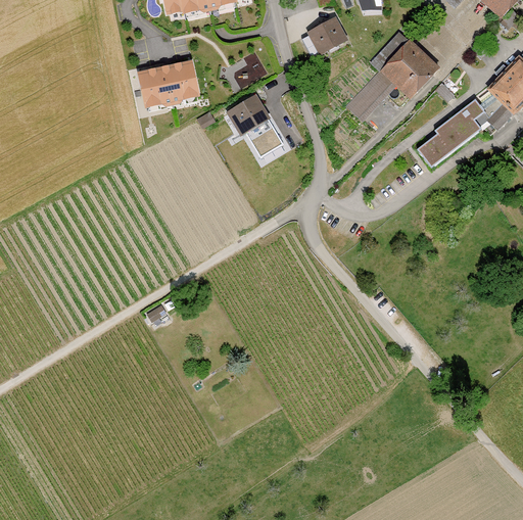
[(161,0),(164,14),(231,0),(161,0)]
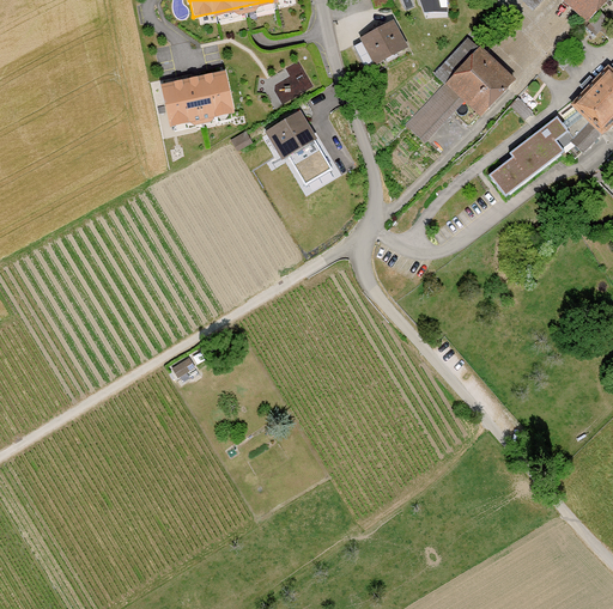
[(420,0),(424,11),(448,10),(447,0),(420,0)]
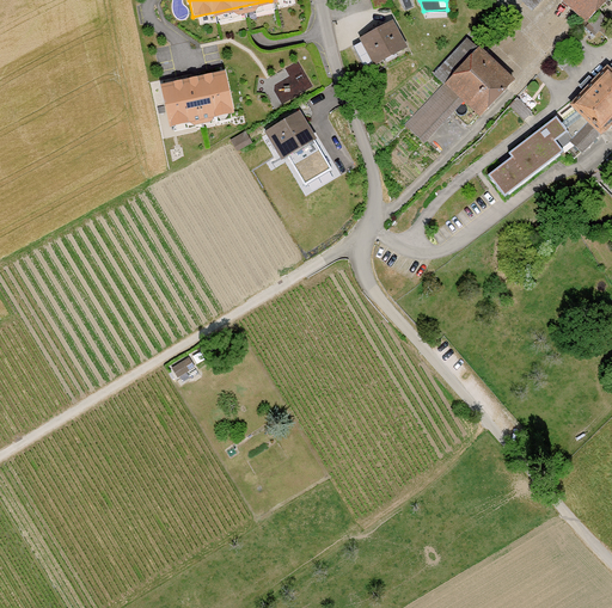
[(524,0),(533,8),(540,0),(564,0),(589,23),(609,0),(524,0)]
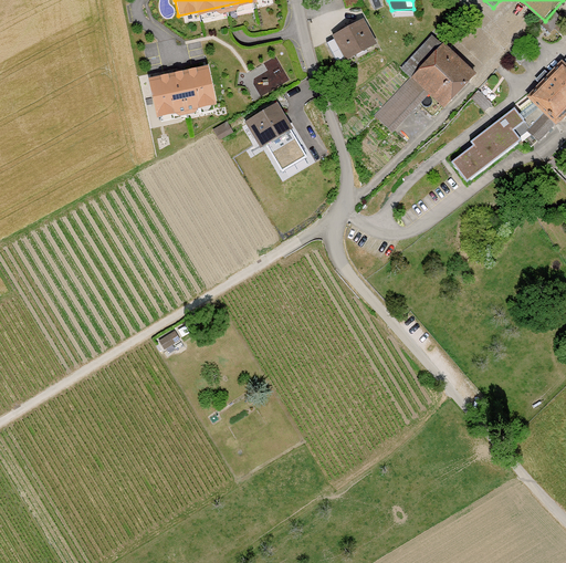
[(364,17),(332,34),(346,60),(377,42),(364,17)]
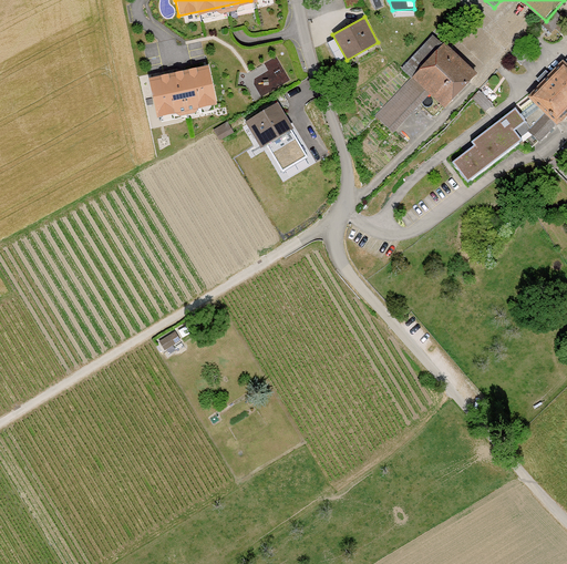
[(394,130),(429,92),(445,108),(476,73),(433,33),(402,67),(411,75),(375,112),(394,130)]
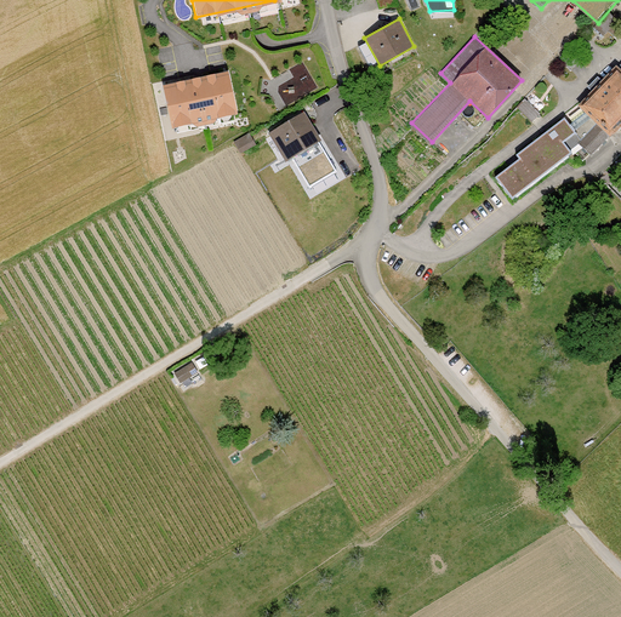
[(300,76),(281,87),(288,98),(318,81),(306,60),(294,67),(300,76)]
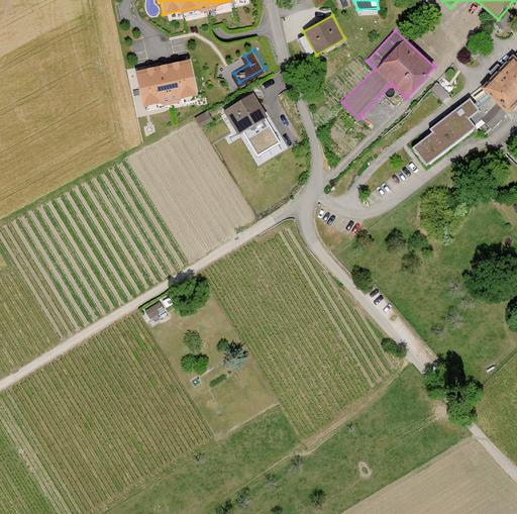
[(514,55),(482,88),(497,102),(481,117),(493,129),(516,105),(516,57),(516,58),(514,55)]
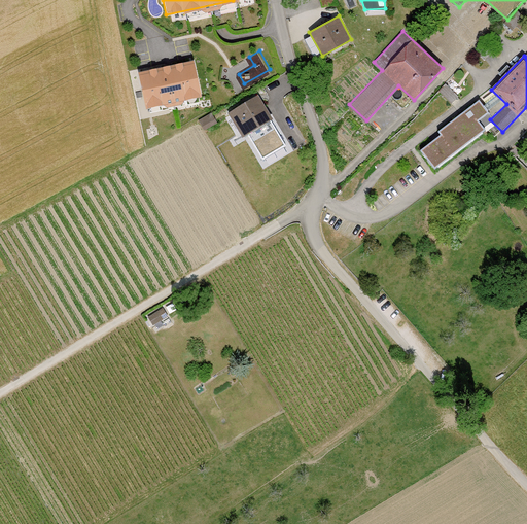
[(198,61),(139,73),(147,108),(205,96),(198,61)]
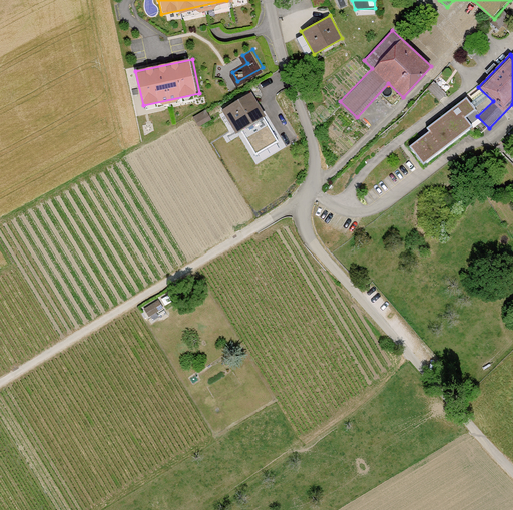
[(440,96),(447,89),(435,77),(428,84),(440,96)]
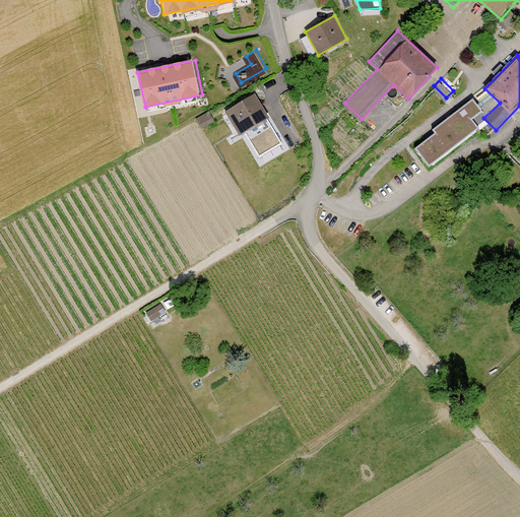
[(226,110),(240,133),(269,116),(256,92),(226,110)]
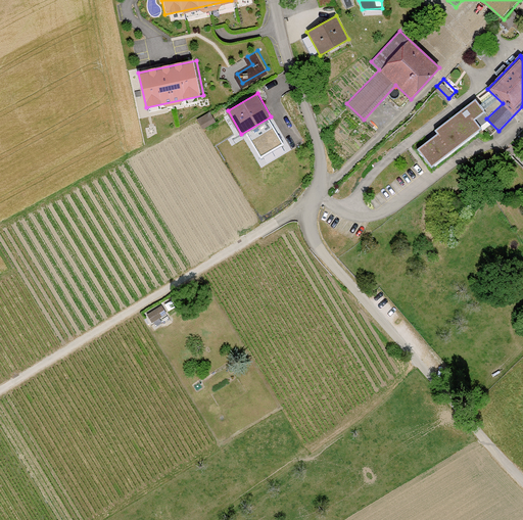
[(487,110),(477,97),(436,129),(439,132),(416,149),(430,169),(484,128),(477,117),(487,110)]
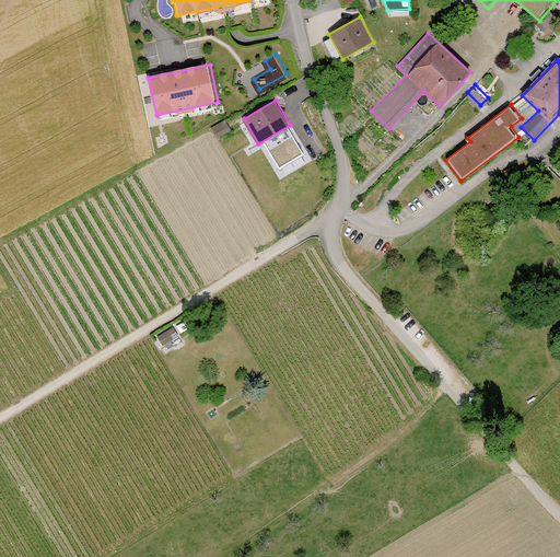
[(228,117),(213,126),(220,136),(234,127),(228,117)]
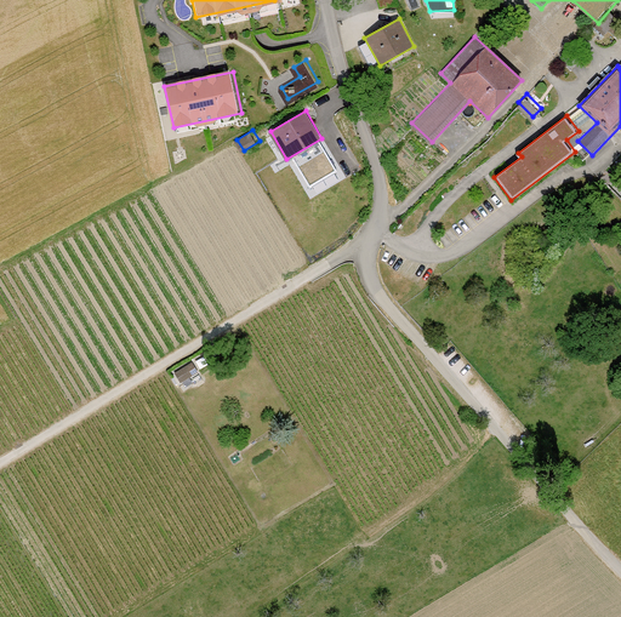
[(197,359),(176,371),(184,384),(204,373),(197,359)]
